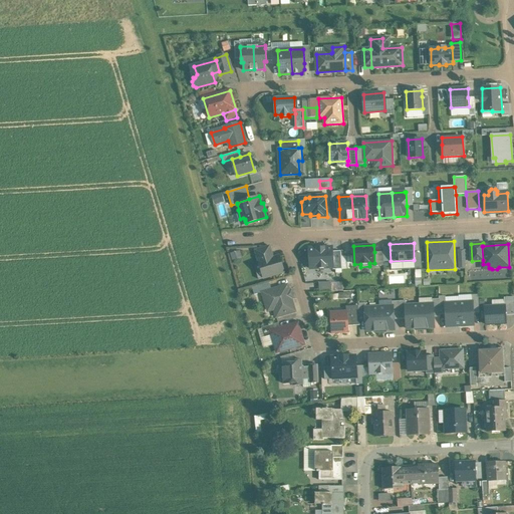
[(269,247),(256,251),(260,262),(272,258),(269,247)]
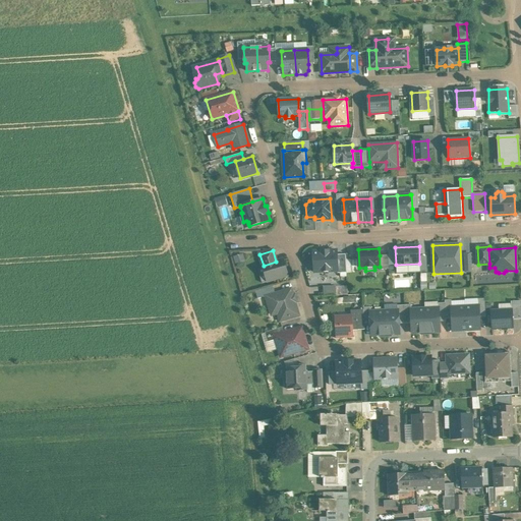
[(337,251),(313,252),(313,258),(311,258),(311,266),(313,266),(314,273),(338,271),(337,254),(337,251)]
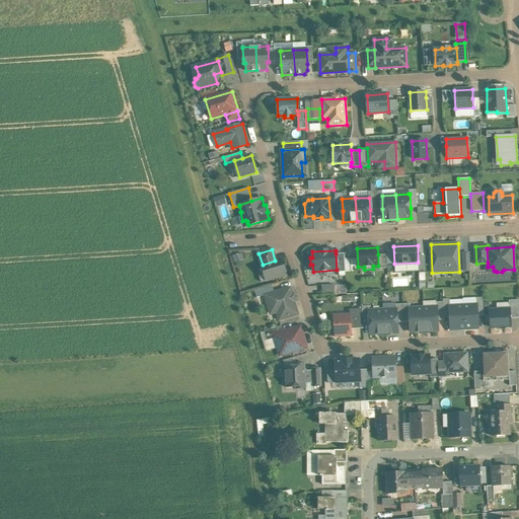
[(344,253),(336,253),(337,270),(337,273),(346,272),(344,253)]
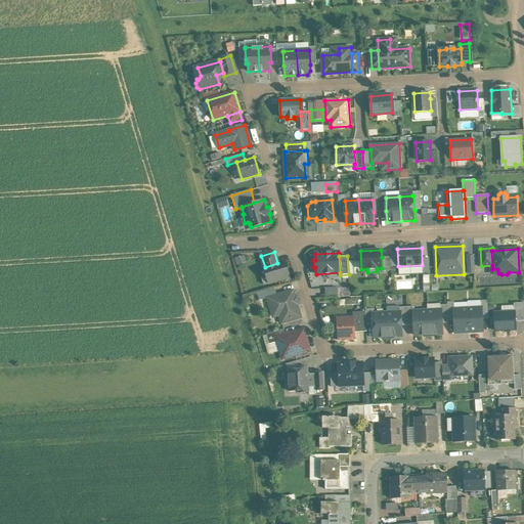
[(391,257),(382,257),(382,268),(382,271),(391,271),(391,257)]
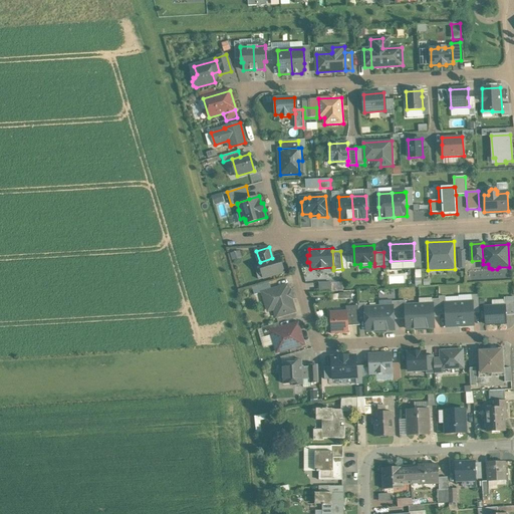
[(272,258),(260,262),(264,277),(283,272),(279,256),(272,258)]
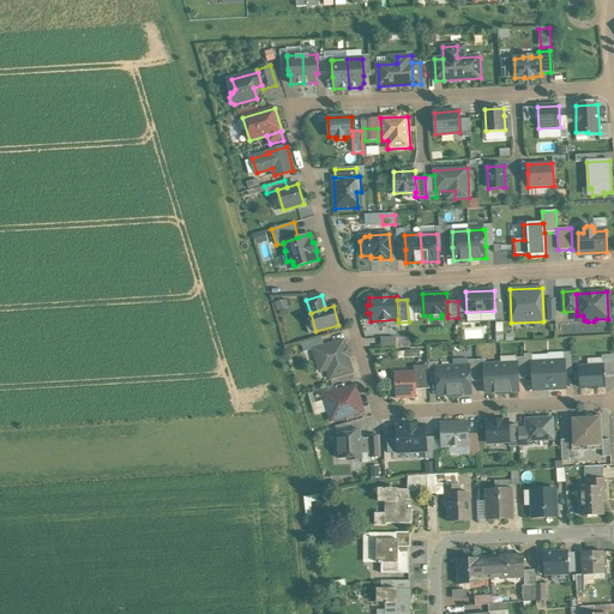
[(381,347),(397,345),(396,336),(380,337),(381,347)]
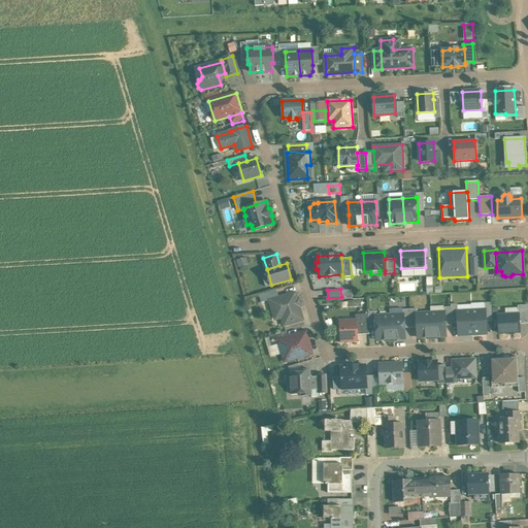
[(276,290),(259,295),(261,303),(269,300),(278,298),(276,290)]
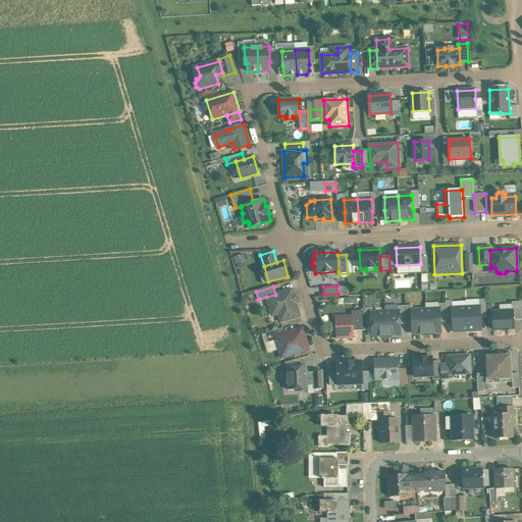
[(275,295),(266,297),(270,310),(276,309),(280,322),(300,316),(292,290),(275,295)]
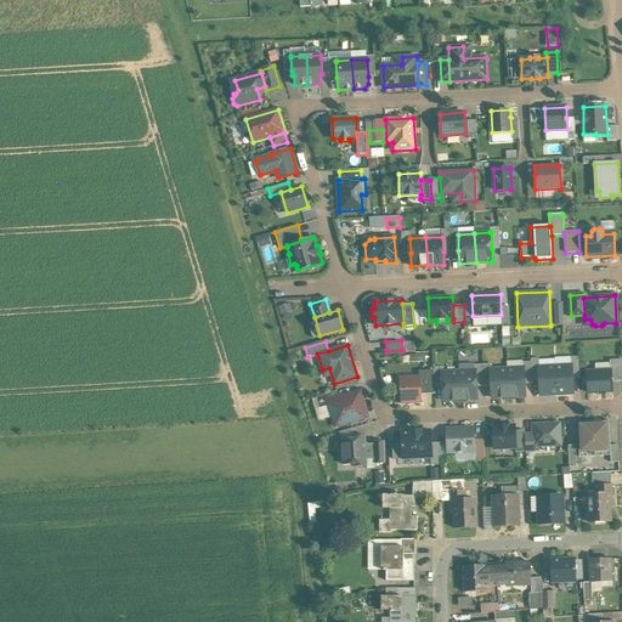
[(611,371),(611,382),(621,380),(621,358),(610,360),(611,371)]
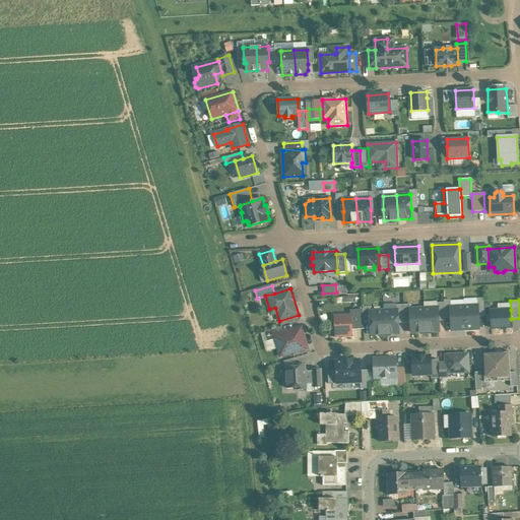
[(444,303),(437,303),(437,308),(438,308),(439,321),(445,321),(445,318),(444,303)]
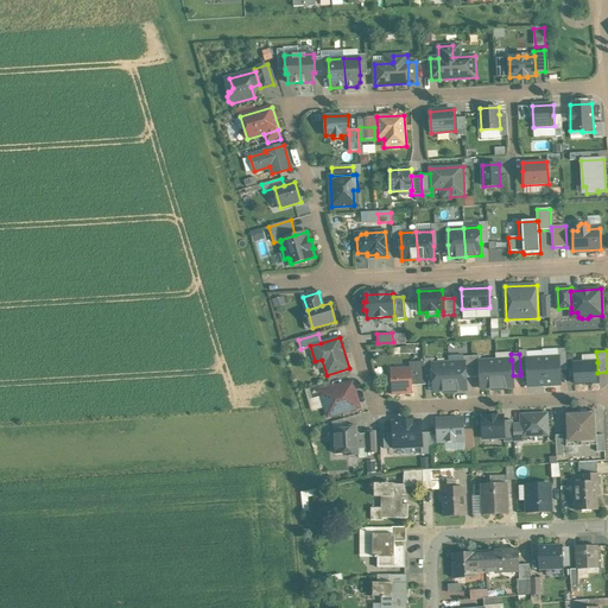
[(527,359),(526,359),(527,372),(529,386),(544,386),(543,358),(527,359)]
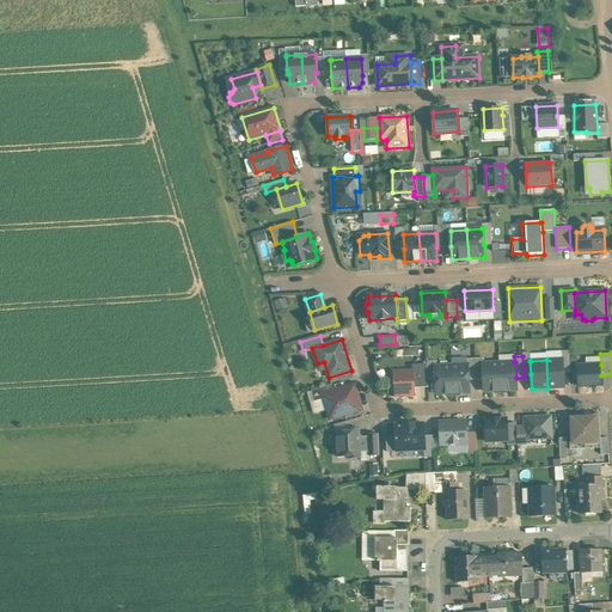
[(562,360),(546,360),(548,389),(564,387),(563,373),(563,360),(562,360)]
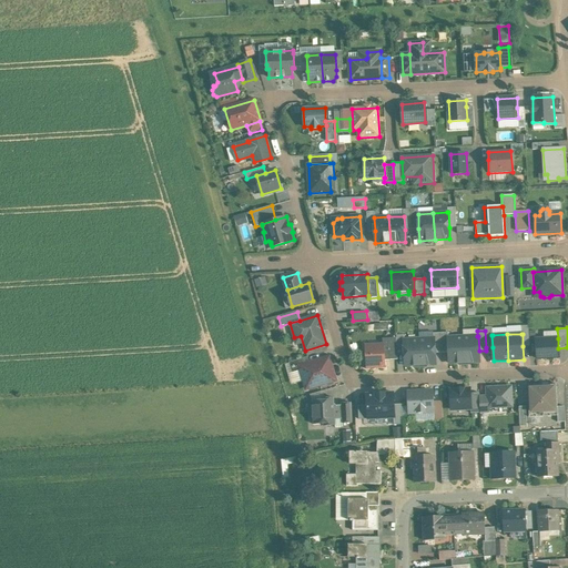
[(477,336),(463,337),(465,363),(479,362),(479,351),(478,336),(477,336)]
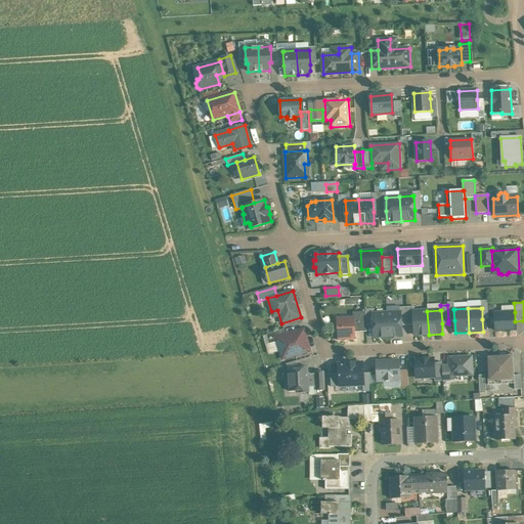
[(413,311),(413,324),(415,335),(429,335),(427,311),(413,311)]
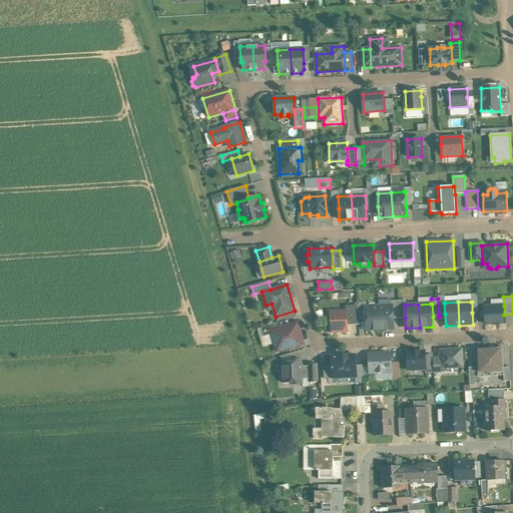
[(392,306),(378,307),(380,330),(393,329),(393,319),(392,306)]
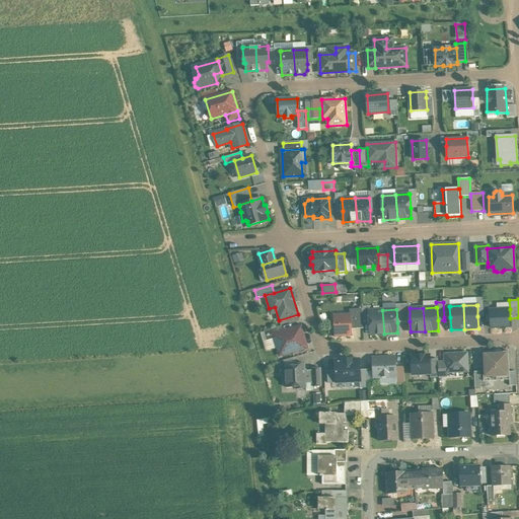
[(510,309),(490,310),(491,327),(511,326),(510,318),(510,309)]
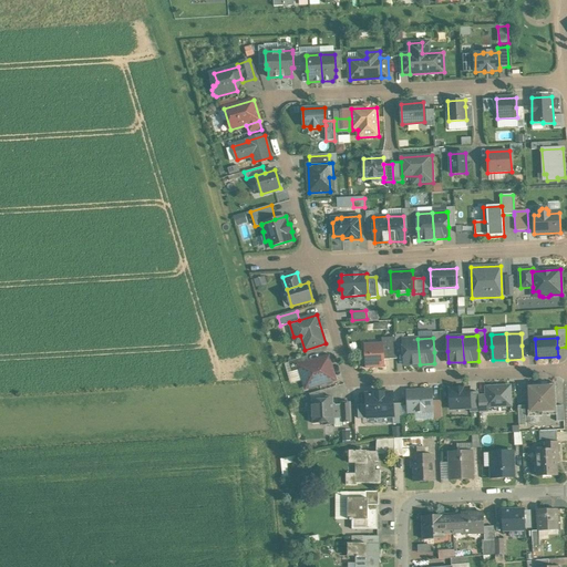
[(403,339),(403,340),(403,354),(404,366),(420,364),(418,339),(403,339)]
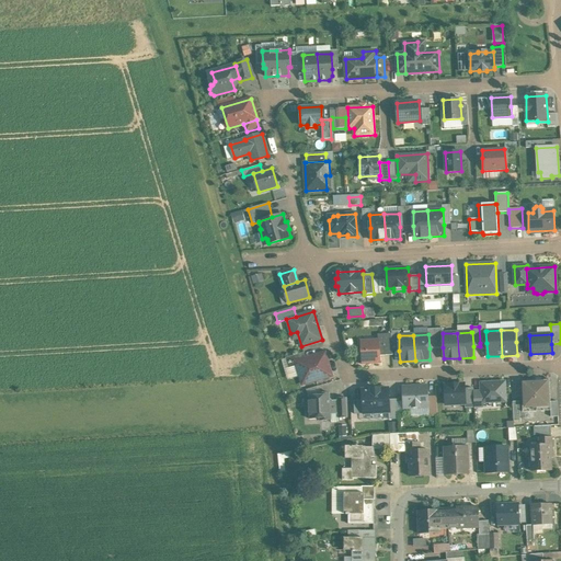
[(379,341),(361,342),(362,348),(358,348),(359,356),(362,356),(362,363),(380,363),(379,341)]
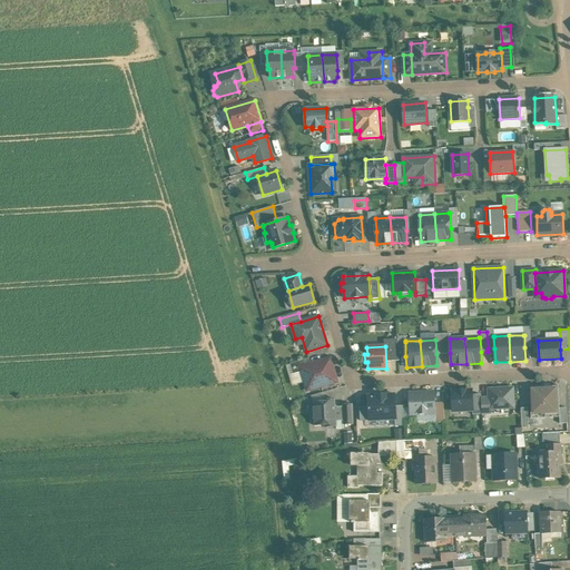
[(308,359),(290,364),(293,374),(303,372),(302,369),(311,365),(308,359)]
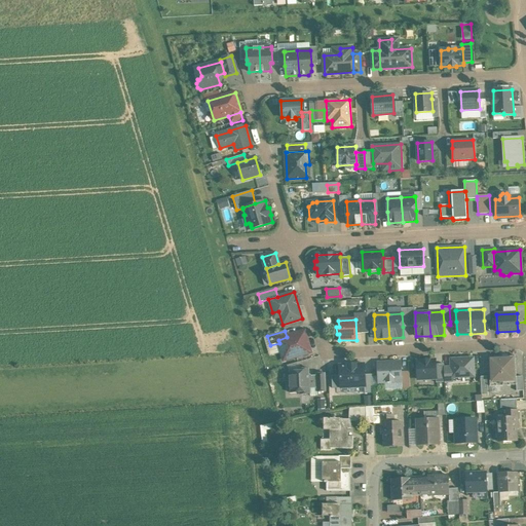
[(287,337),(278,340),(279,343),(284,360),(310,352),(307,344),(309,343),(306,334),(305,335),(304,332),(287,337)]
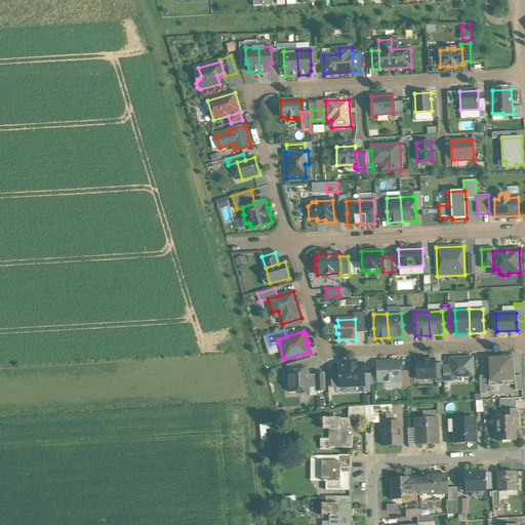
[(514,355),(487,357),(489,386),(515,385),(516,385),(515,376),(514,355)]
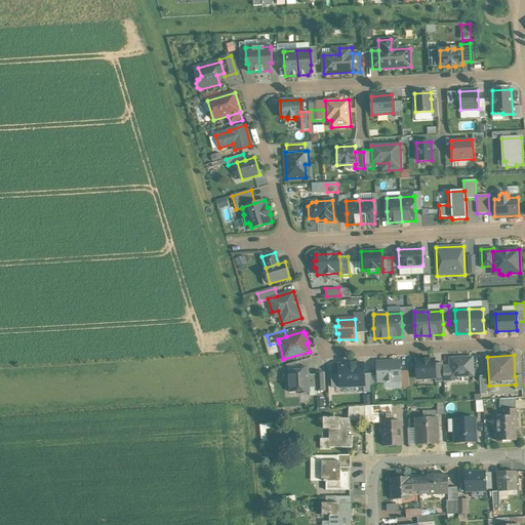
[(472,358),(450,359),(450,366),(450,377),(451,377),(473,375),(472,358)]
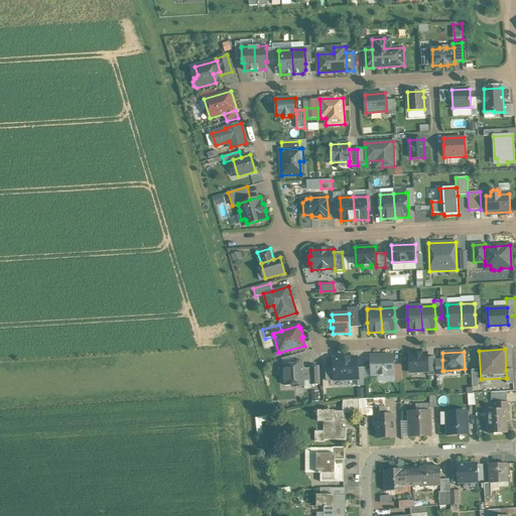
[(427,354),(408,355),(409,372),(427,371),(428,371),(427,358),(427,354)]
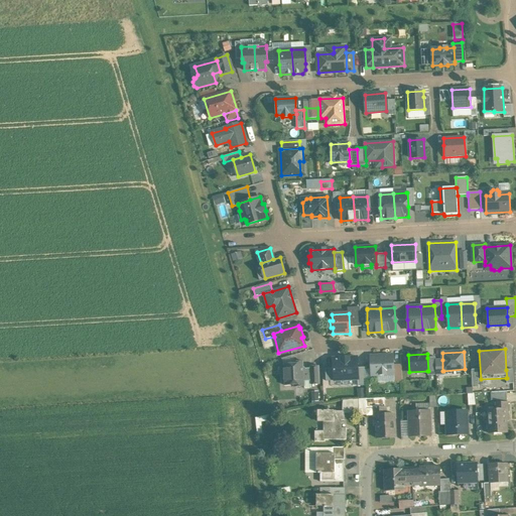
[(393,355),(370,357),(371,375),(394,374),(393,365),(393,355)]
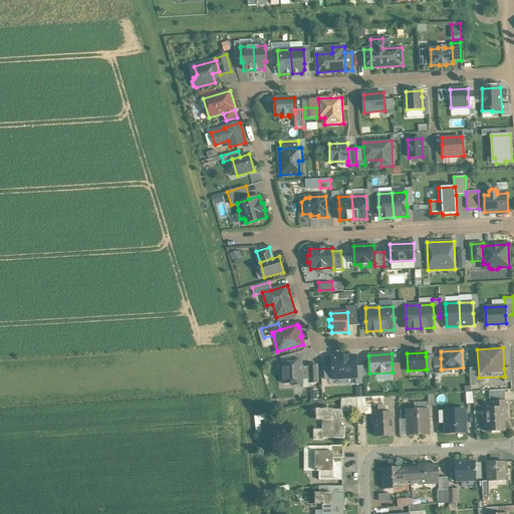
[(434,355),(426,356),(427,369),(426,369),(426,373),(435,373),(434,359),(434,355)]
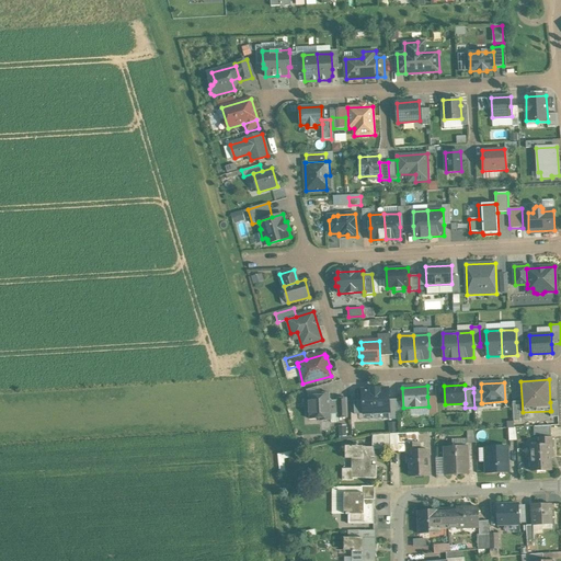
[(388,389),(362,390),(363,400),(364,414),(389,413),(389,400),(388,389)]
